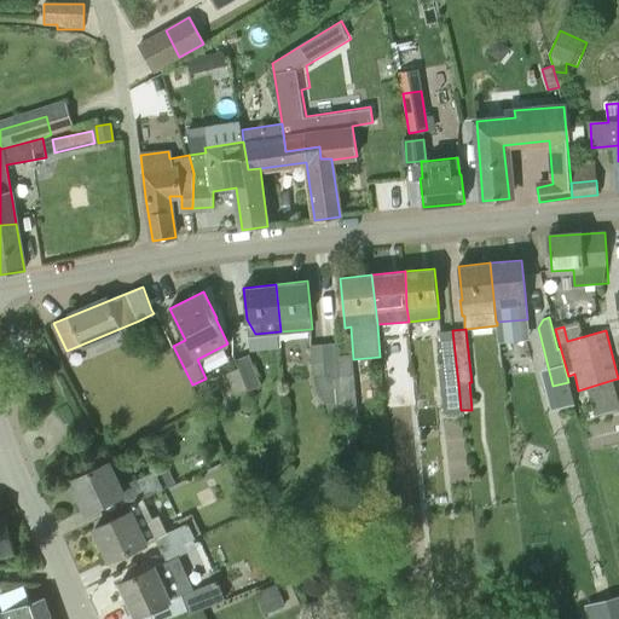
[(444,364),(439,364),(444,411),(461,410),(458,383),(456,363),(452,330),(440,331),(444,364)]
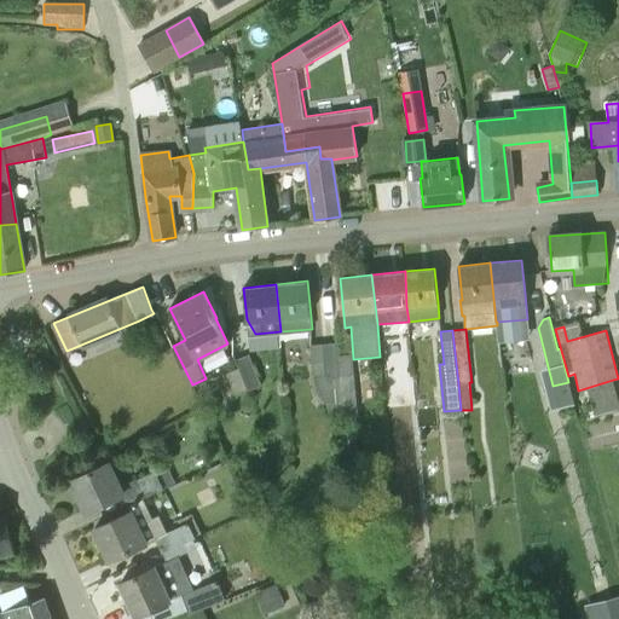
[(356,412),(353,392),(350,341),(311,345),(313,377),(318,394),(329,405),(337,404),(337,414),(356,412)]
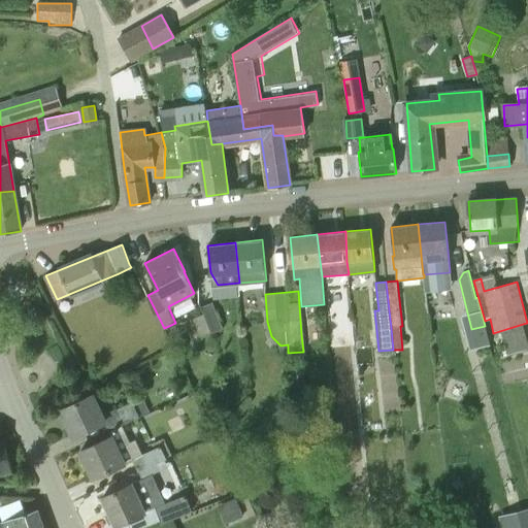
[(211,333),(224,328),(212,302),(201,307),(211,333)]
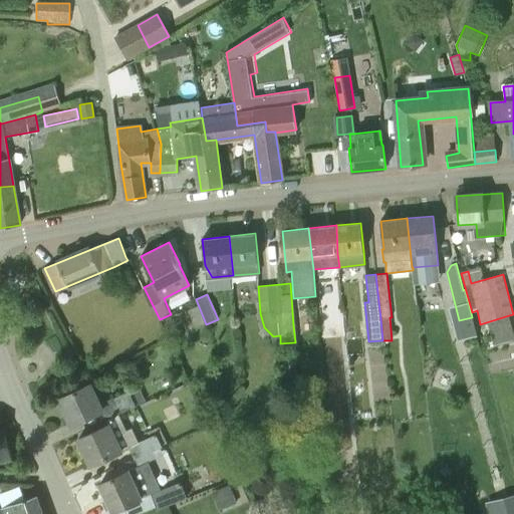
[(280,343),(280,335),(273,336),(271,336),(272,344),(280,343)]
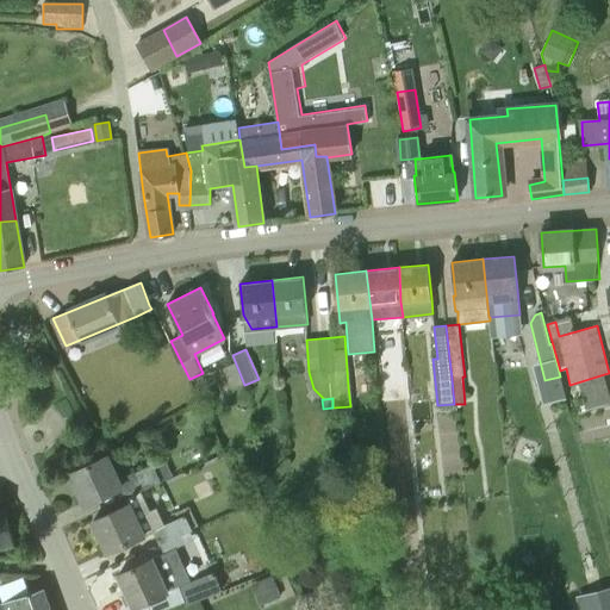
[(165,459),(118,479),(107,456),(70,473),(85,504),(120,487),(125,498),(142,491),(173,475),(165,459)]
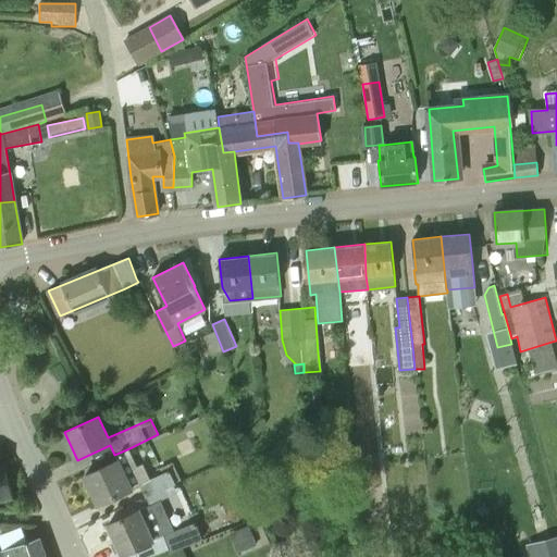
[(139,485),(146,498),(182,481),(174,462),(163,467),(165,472),(150,479),(144,463),(137,466),(130,448),(114,455),(118,460),(85,475),(98,505),(139,485)]
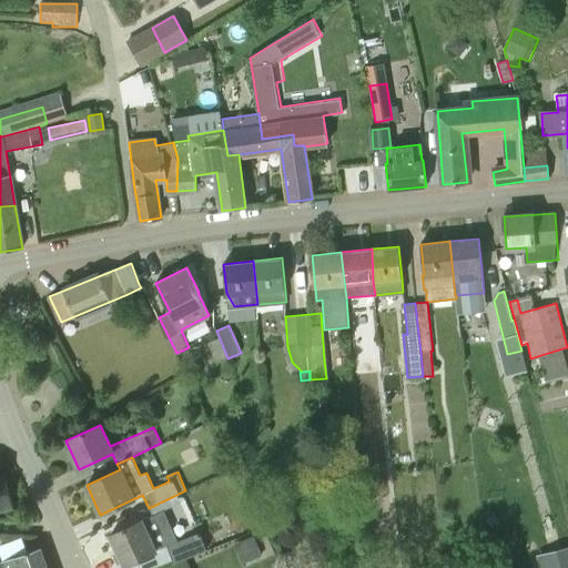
[(0,510),(13,507),(8,485),(1,486),(0,483),(0,510)]
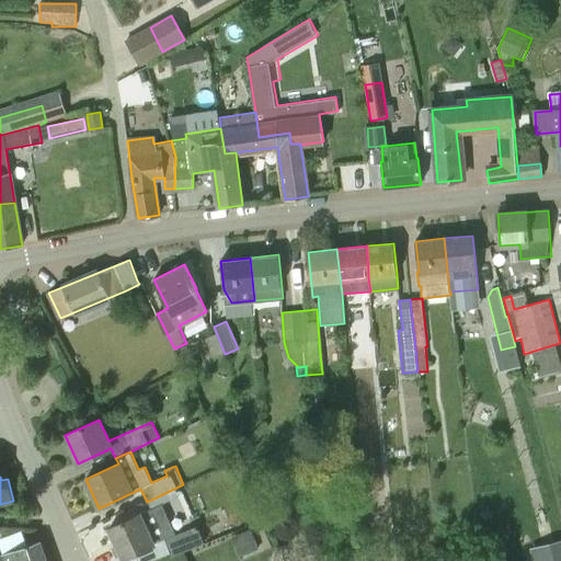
[(164,539),(172,556),(204,542),(197,525),(175,535),(162,504),(109,529),(123,559),(164,539)]
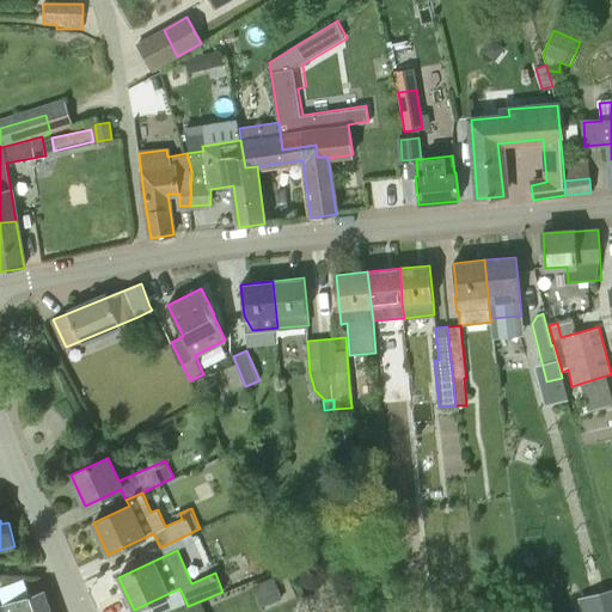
[(282,598),(274,577),(251,587),(261,607),(282,598)]
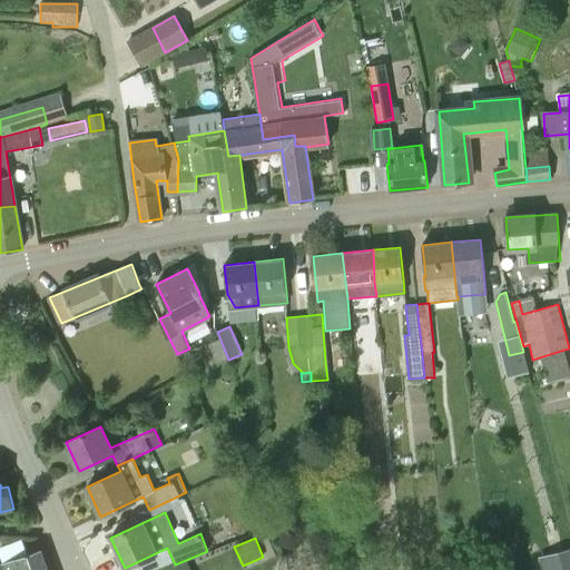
[(47,569),(40,549),(15,558),(0,563),(0,569),(47,569)]
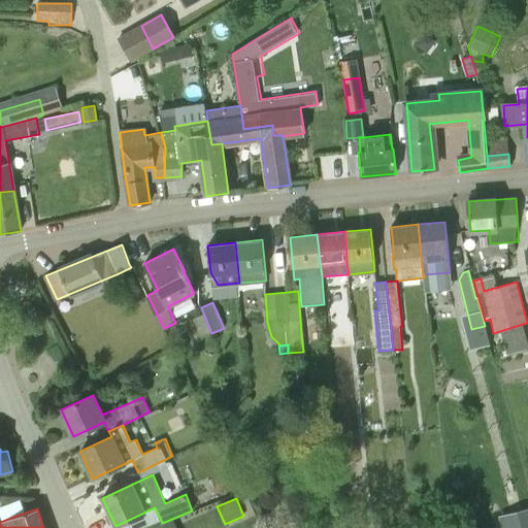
[(527,527),(527,509),(501,518),(503,527),(527,527)]
